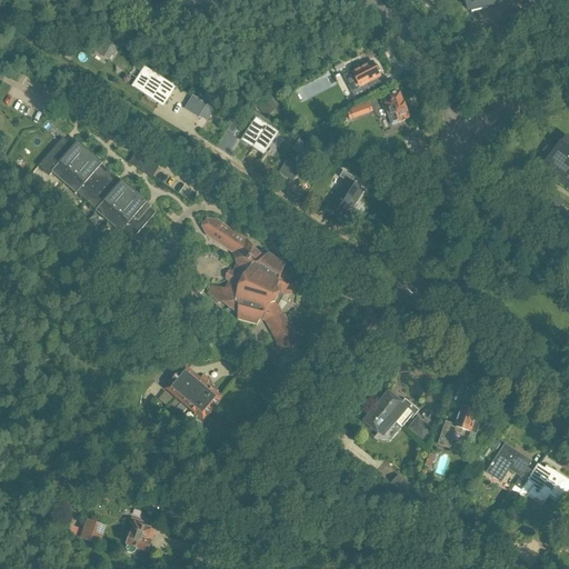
[(468,0),(471,13),(487,9),(485,0),(468,0)]
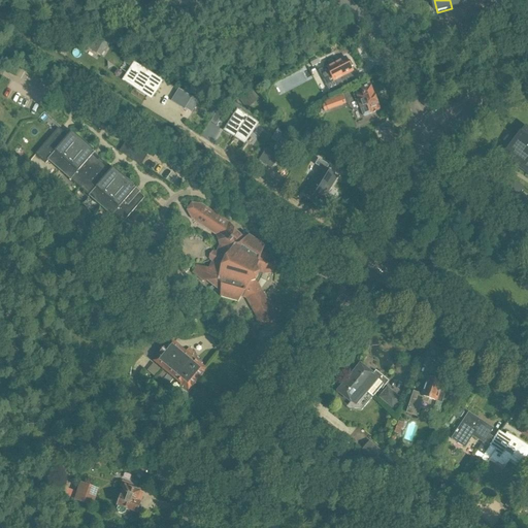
[(100,56),(106,46),(99,41),(89,48),(93,52),(100,56)]
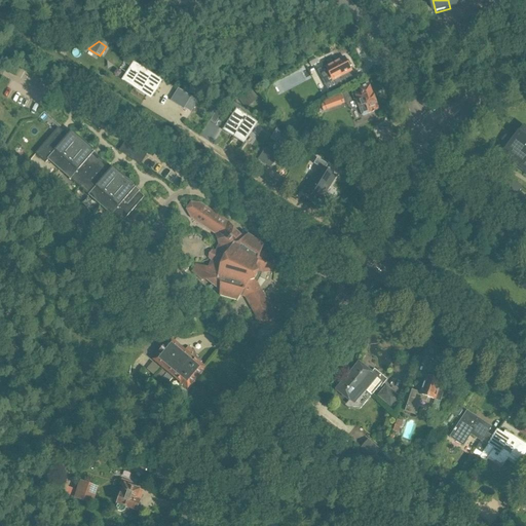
[(352,81),(348,73),(351,71),(344,58),(318,71),(326,84),(333,80),(338,89),(357,80),(355,79),(352,81)]
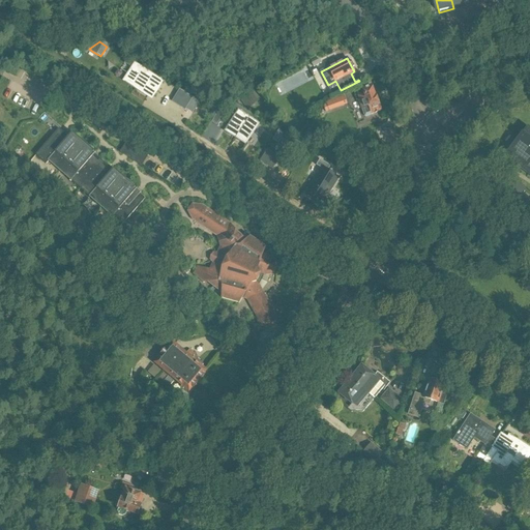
[(137,71),(128,83),(134,86),(133,88),(137,90),(147,97),(152,100),(164,82),(143,68),(140,66),(137,71)]
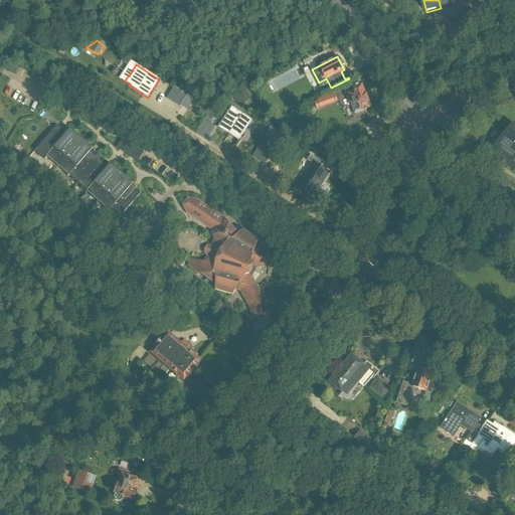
[(363,92),(360,83),(352,87),(353,89),(344,92),(347,98),(348,98),(352,107),(355,113),(361,111),(370,108),(364,92),(363,92)]
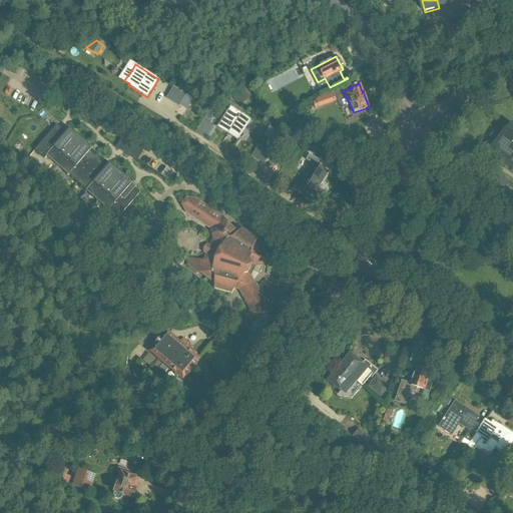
[(174,87),(167,98),(179,106),(186,95),(174,87)]
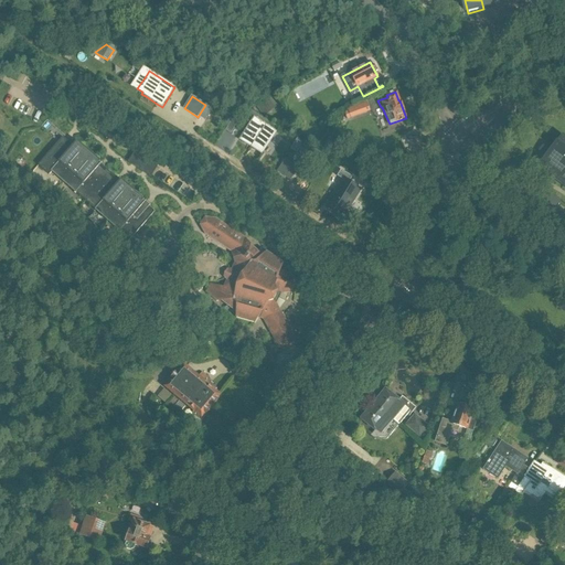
[(269,100),(268,98),(257,106),(263,115),(265,114),(266,115),(275,108),(269,100)]
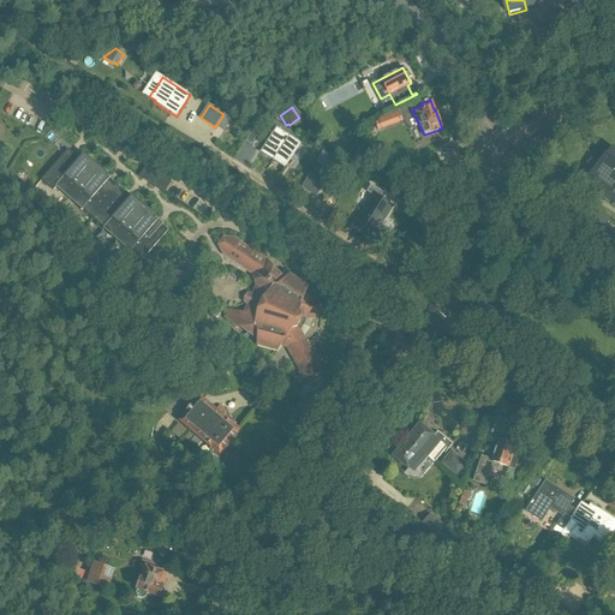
[(392,114),(380,119),(383,129),(395,125),(392,114)]
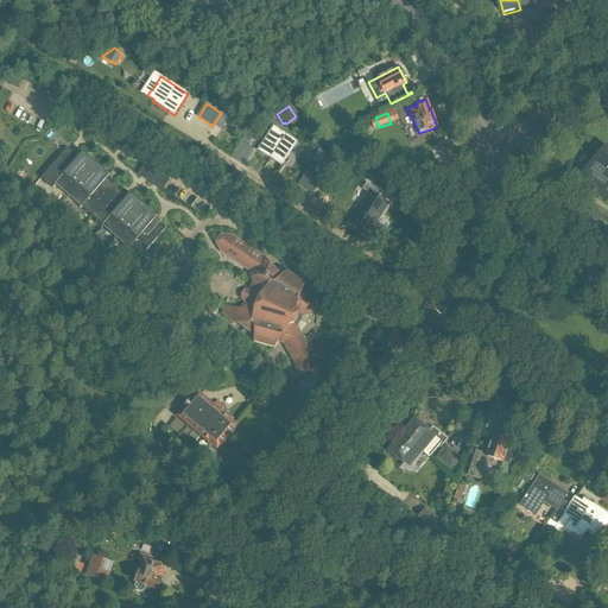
[(279,135),(267,156),(283,166),(296,146),(279,135)]
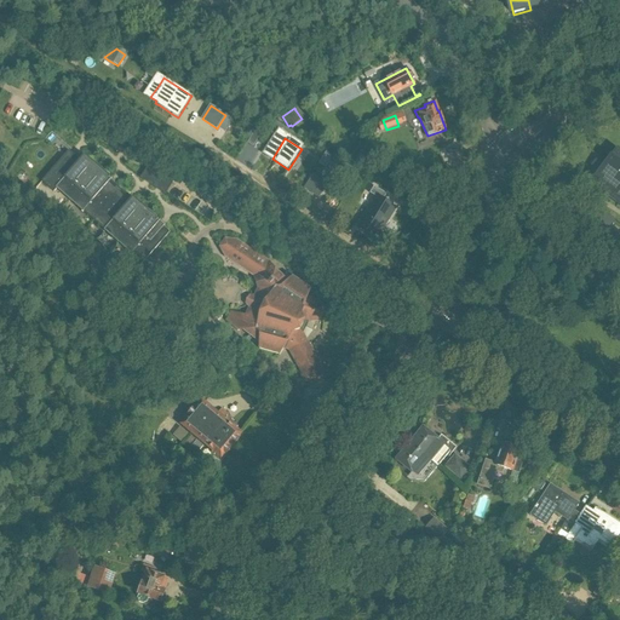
[(619,149),(616,147),(590,183),(619,205),(619,149)]
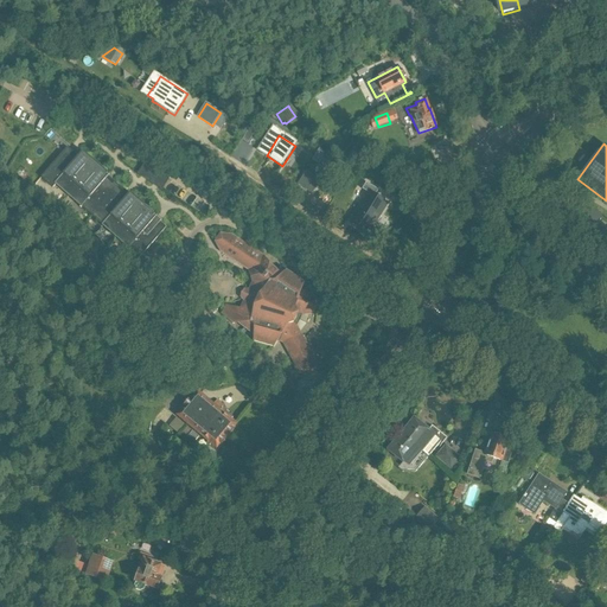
[(72,158),(65,151),(42,178),(52,189),(55,185),(57,184),(63,190),(62,191),(74,202),(75,200),(81,205),(81,206),(103,225),(110,231),(109,232),(121,242),(122,241),(128,247),(128,248),(129,248),(140,257),(166,228),(159,221),(158,222),(154,219),(155,218),(157,217),(131,193),(128,196),(127,197),(123,193),(125,192),(112,180),(110,181),(107,178),(107,177),(109,176),(83,152),(78,158),(76,155),(74,158),(72,158)]
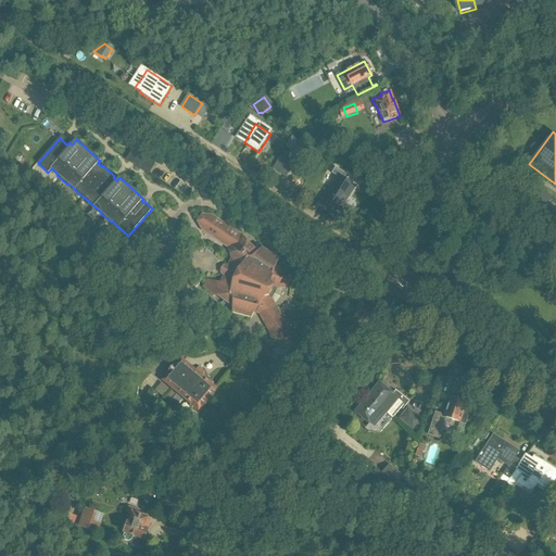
[(300,142),(294,151),(313,163),(318,154),(300,142)]
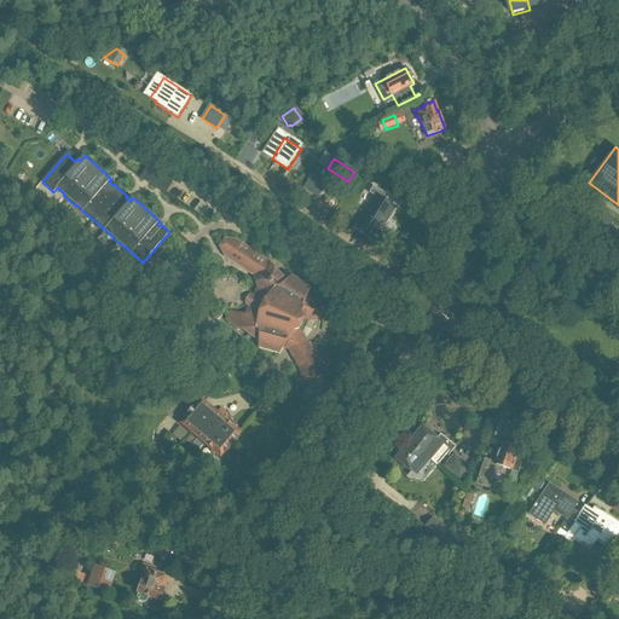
[(150,165),(140,178),(166,195),(174,180),(150,165)]
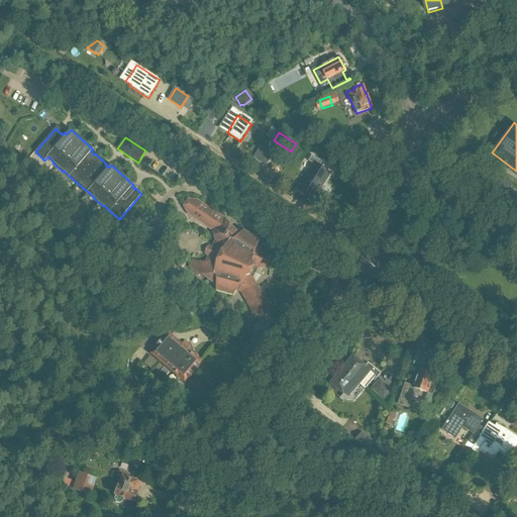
[(260,162),(267,150),(261,146),(253,158),(260,162)]
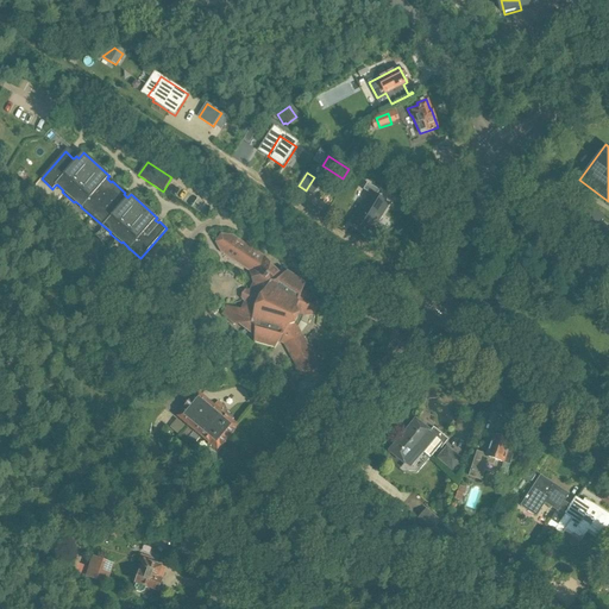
[(314,177),(306,190),(313,195),(321,182),(314,177)]
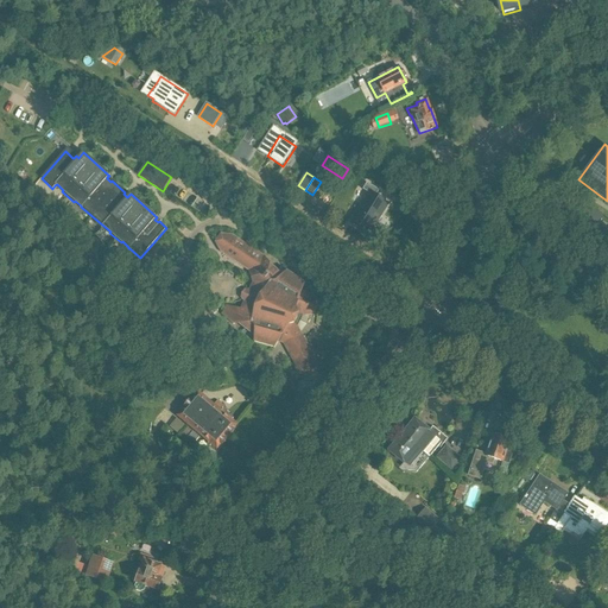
[(369,194),(350,223),(368,235),(387,206),(375,198),(379,191),(367,184),(362,190),(369,194)]
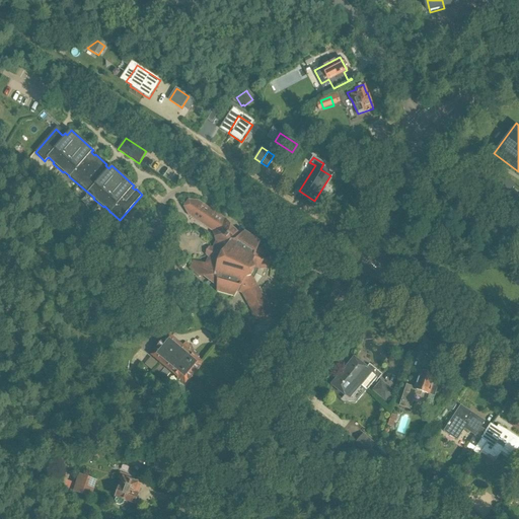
[(364,182),(368,175),(360,171),(356,177),(364,182)]
